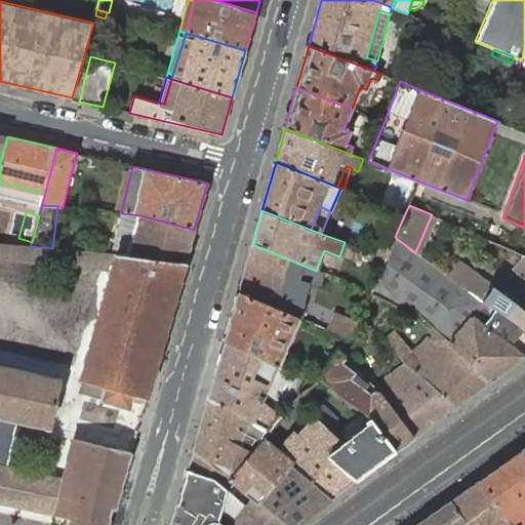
[(140,215),(128,256),(185,263),(194,230),(140,215)]
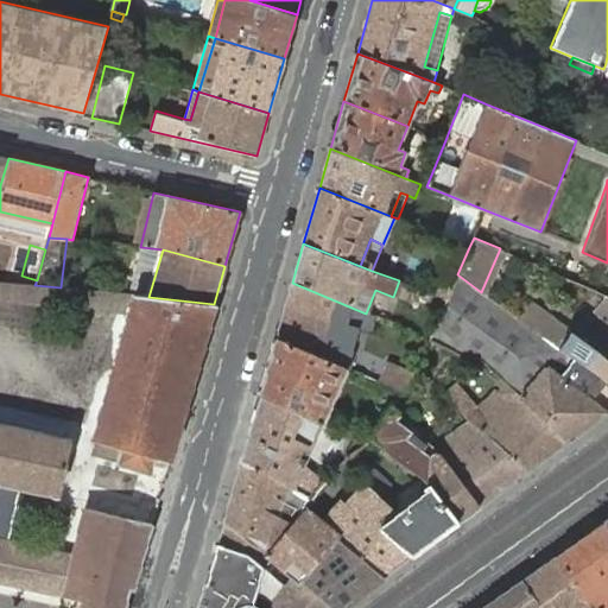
[(533,330),(481,292),(457,274),(447,299),(430,340),(469,360),(476,361),(485,361),(502,378),(521,397),(568,442),(607,412),(607,385),(563,353),(557,348),(533,330)]
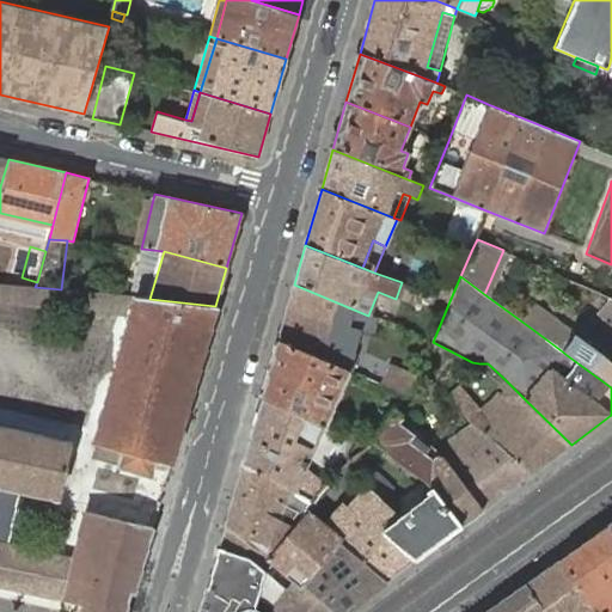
[(0,304),(129,316),(135,297),(61,289),(35,287),(0,283),(0,304)]
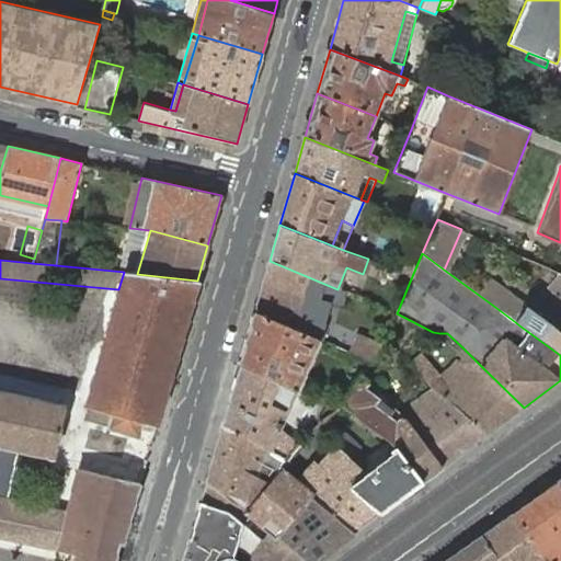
[(343,292),(341,292),(338,289),(270,261),(254,312),(319,340),(321,329),(318,328),(309,325),(316,301),(324,305),(335,309),(343,292)]
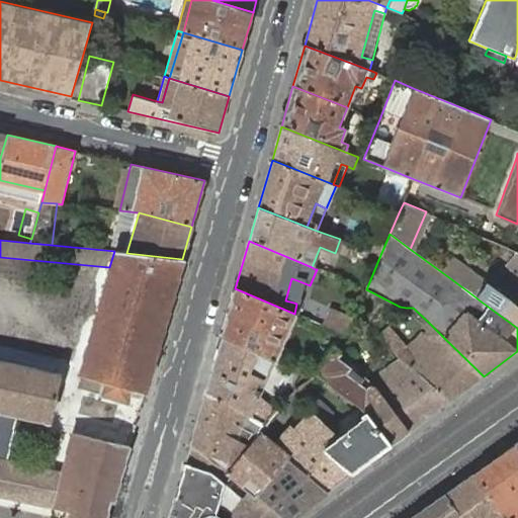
[(126,253),(114,251),(109,267),(79,375),(80,375),(103,381),(100,394),(126,401),(130,390),(145,394),(182,259),(126,253)]
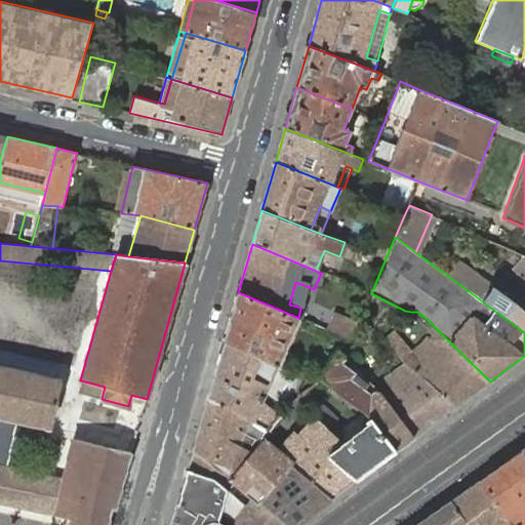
[(481,300),(492,285),(471,270),(460,285),(481,300)]
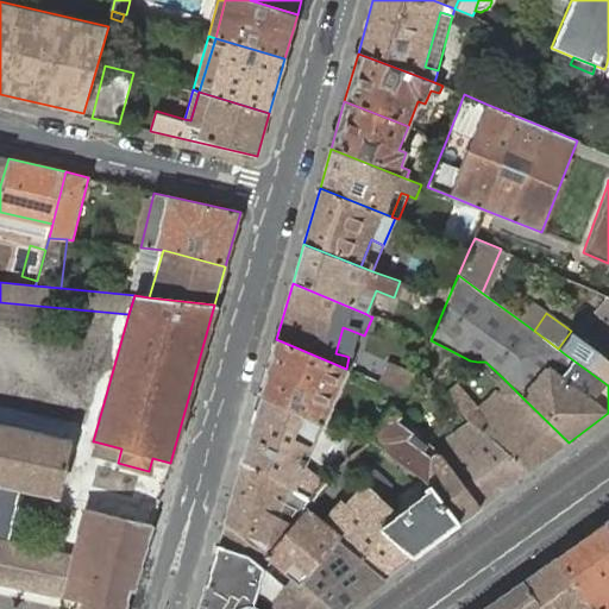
[(343,327),(336,353),(345,356),(352,331),(343,327)]
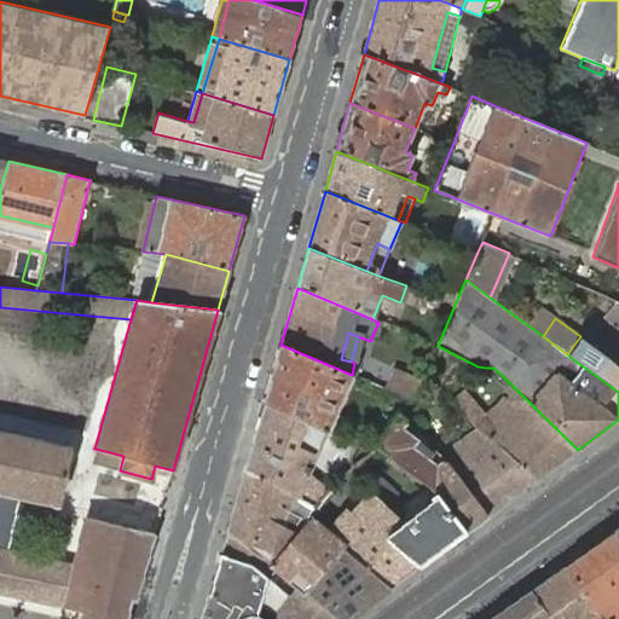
[(618,392),(618,364),(606,354),(580,336),(567,354),(573,359),(618,392)]
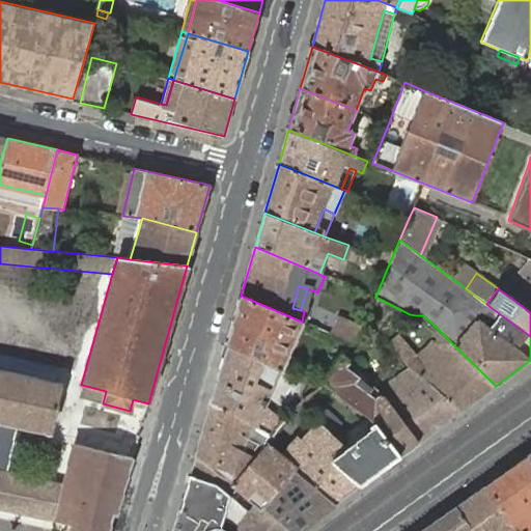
[(530,312),(530,288),(520,304),(530,312)]
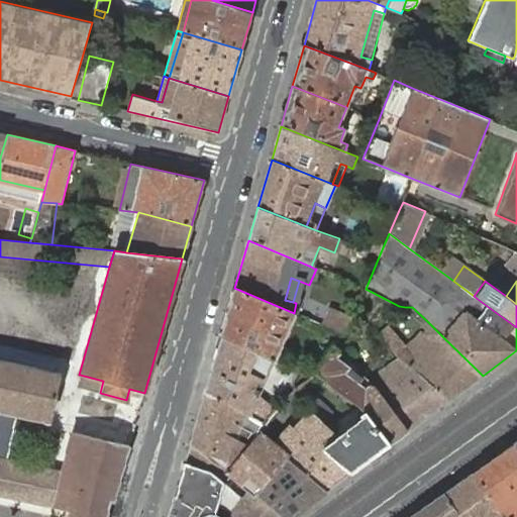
[(234,288),(221,336),(274,357),(276,359),(295,314),(294,313),(234,288)]
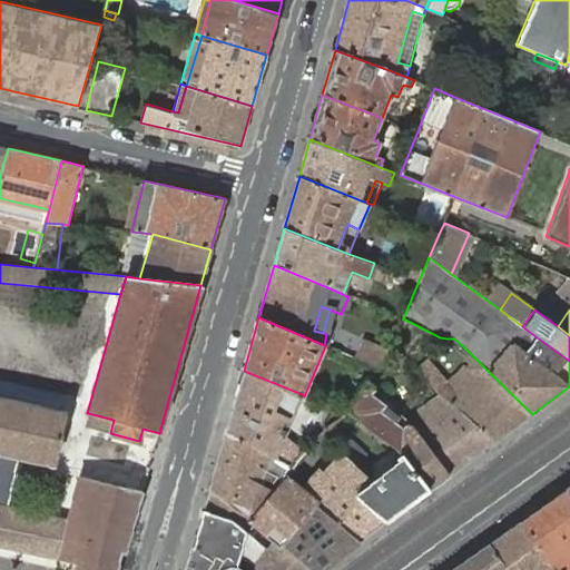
[(376,369),(385,350),(366,341),(357,361),(376,369)]
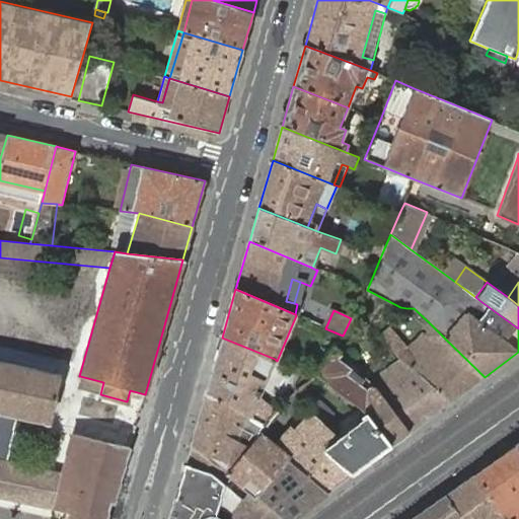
[(450,402),(485,377),(445,339),(429,322),(426,326),(429,330),(426,334),(424,331),(408,346),(388,326),(377,337),(404,362),(450,402)]
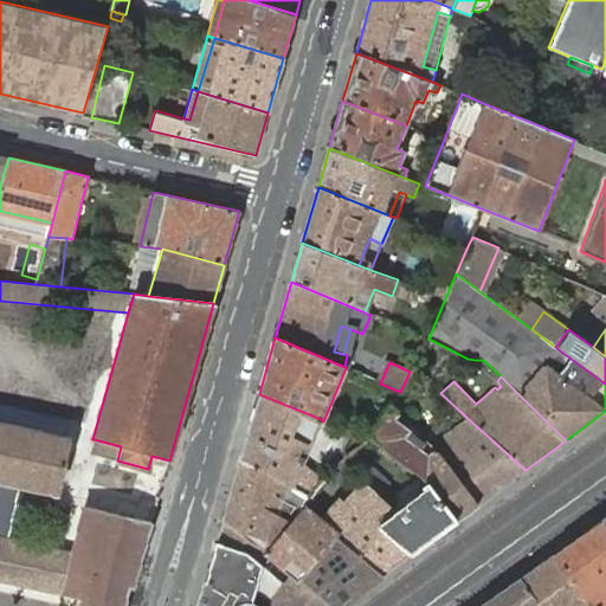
[(292,487),(308,495),(322,479),(302,465),(321,419),(259,394),(242,457),(292,487)]
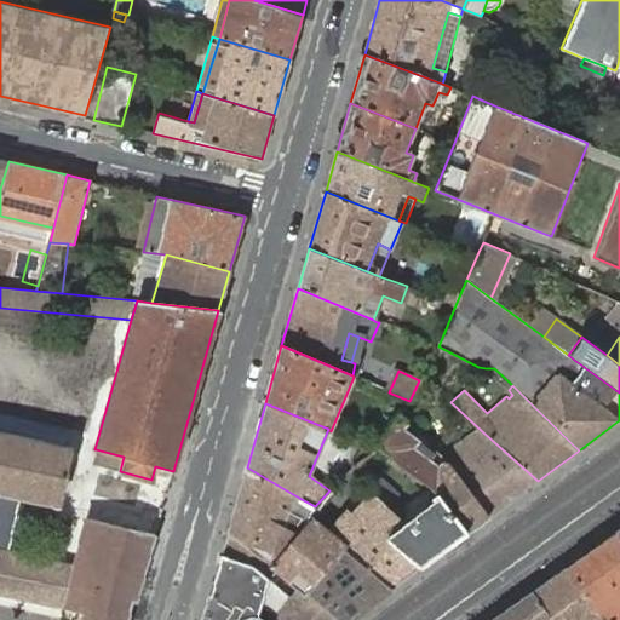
[(468,533),(489,516),(446,459),(400,415),(378,446),(436,493),(440,497),(468,533)]
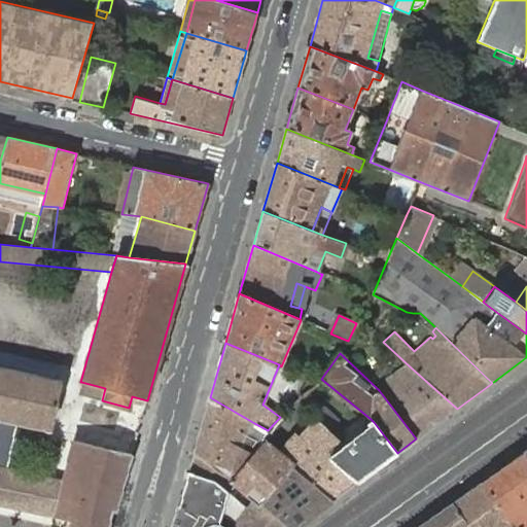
[(0,420),(16,424),(47,432),(50,420),(50,419),(51,417),(56,396),(57,395),(57,393),(60,381),(0,366),(0,420)]
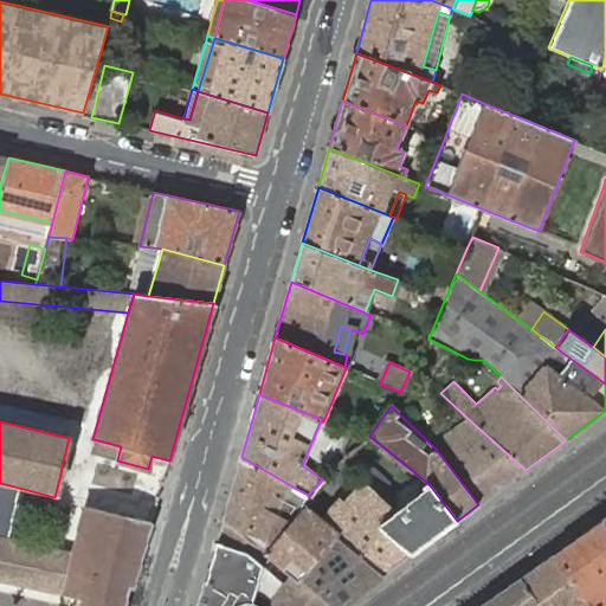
[(478,504),(526,470),(472,423),(436,449),(478,504)]
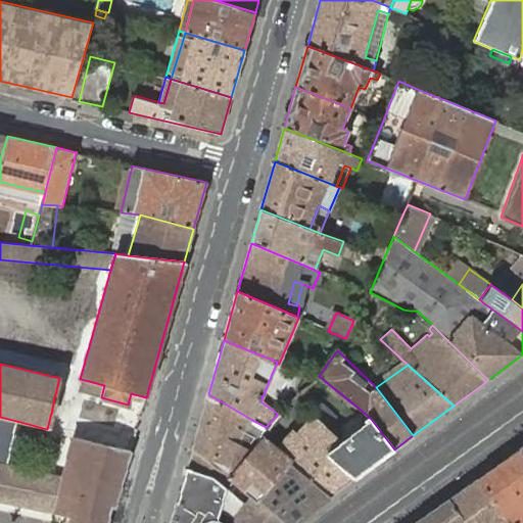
[(101,398),(101,397),(104,385),(81,379),(78,391),(101,398)]
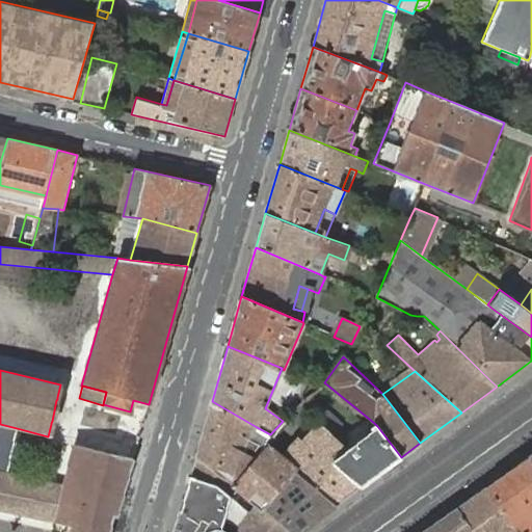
[(344,424),(312,395),(301,404),(304,407),(335,434),(344,424)]
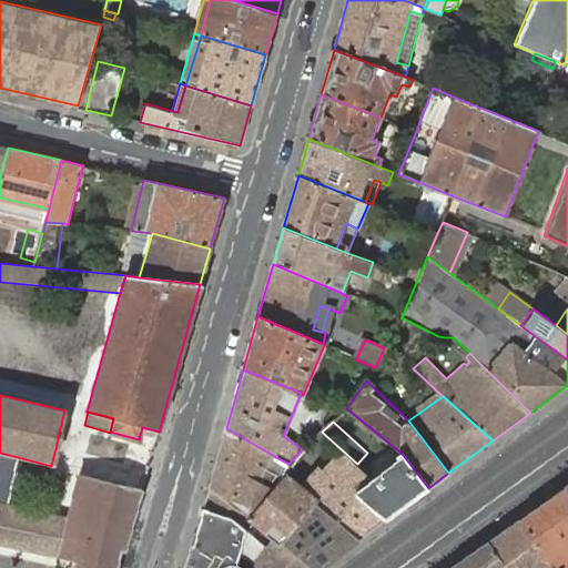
[(270,465),(286,474),(293,466),(288,464),(274,456),(226,428),(212,478),(254,513),(270,494),(262,479),(270,465)]
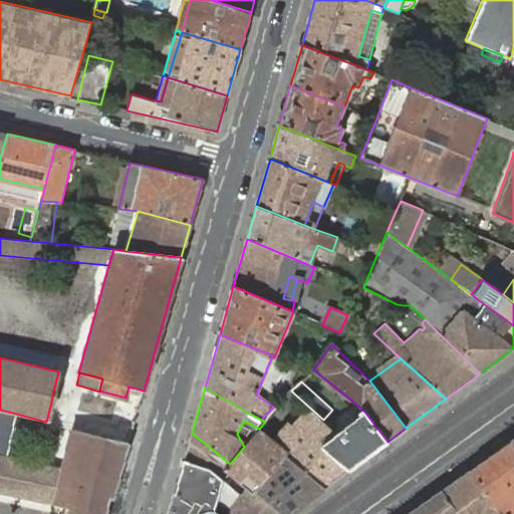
[(294,394),(291,391),(275,405),(278,408),(294,394)]
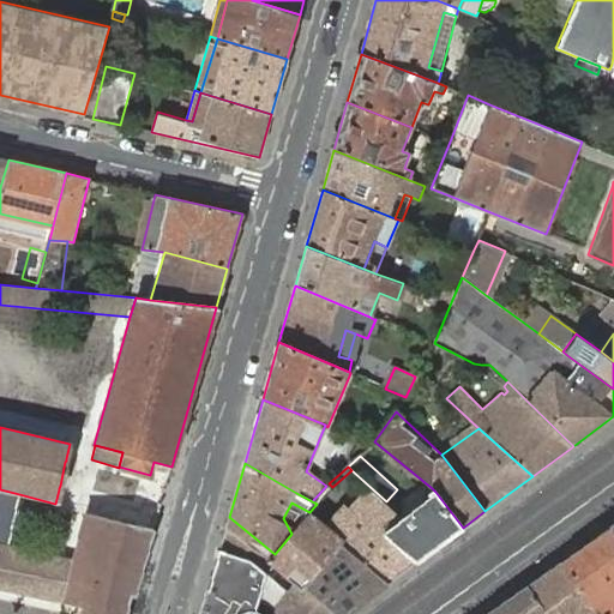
[(389,583),(416,563),(383,534),(404,517),(387,501),(384,506),(391,512),(372,521),(348,500),(332,487),(329,483),(326,486),(312,501),(317,504),(309,512),(349,547),(389,583)]
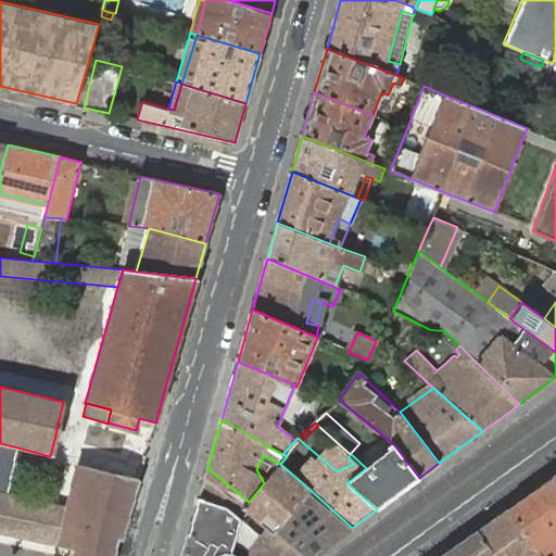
[(377,509),(419,478),(394,445),(391,442),(388,444),(390,447),(366,468),(346,483),(377,509)]
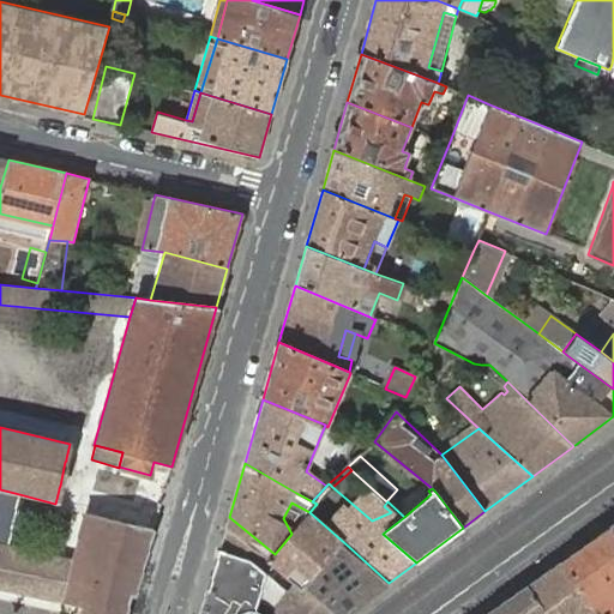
[(0,545),(6,547),(19,494),(0,489),(0,545)]
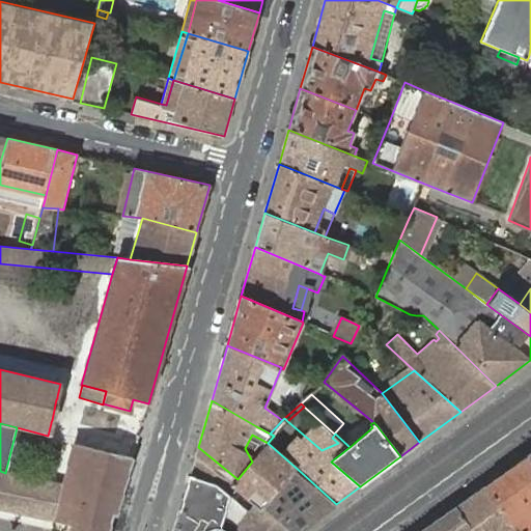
[(252,502),(260,509),(302,473),(268,443),(252,462),(238,479),(198,447),(190,475),(223,490),(227,492),(232,485),(252,502)]
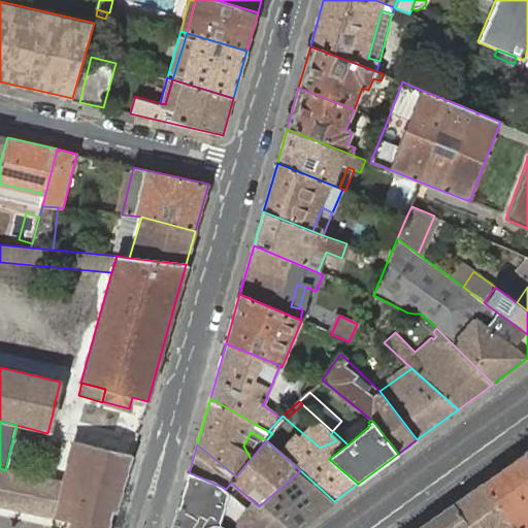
[(116,512),(132,455),(72,441),(63,483),(5,470),(0,468),(0,505),(55,518),(71,522),(69,527),(108,527),(112,510),(116,512)]
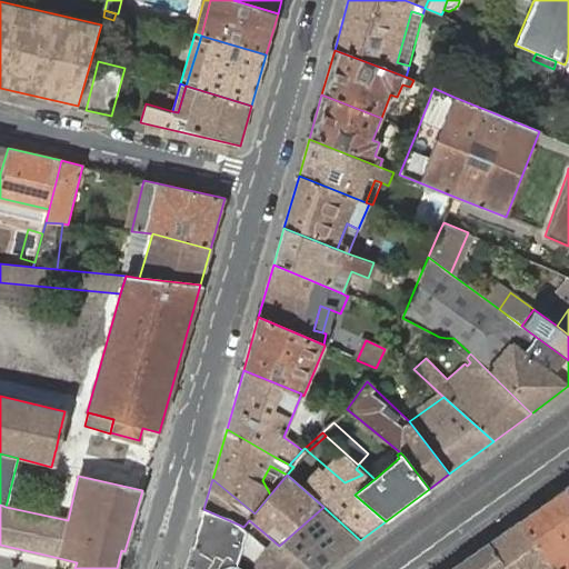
[(568,568),(568,493),(565,488),(520,520),(555,568),(568,568)]
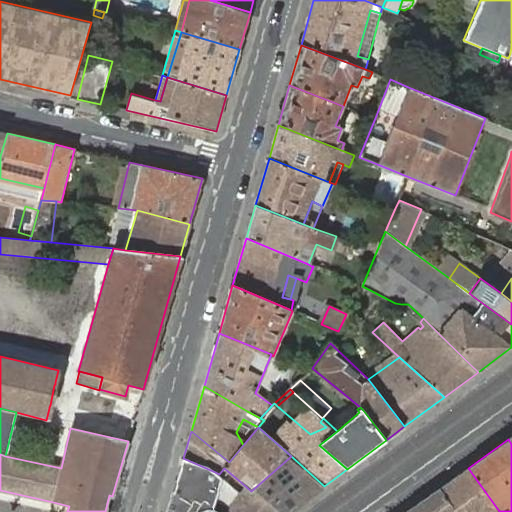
[(251,491),(277,511),(290,511),(324,486),(291,456),(251,491)]
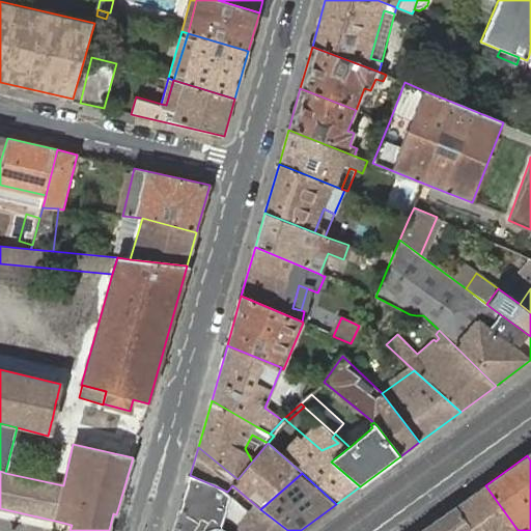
[(190,475),(173,530),(233,530),(248,508),(227,492),(223,490),(190,475)]
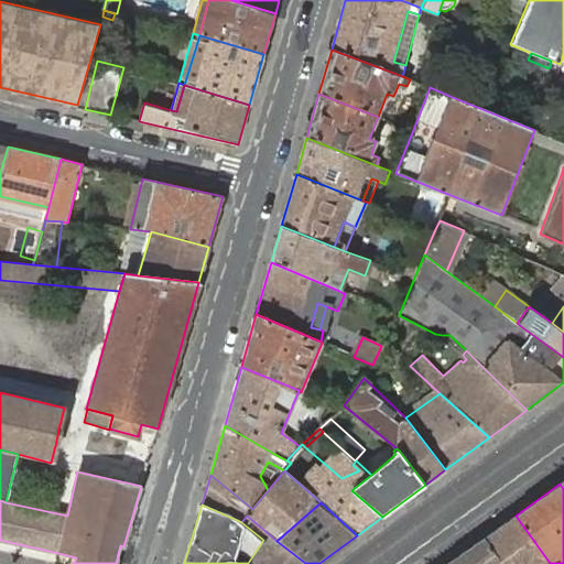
[(550,563),(516,516),(485,538),(502,563),(550,563)]
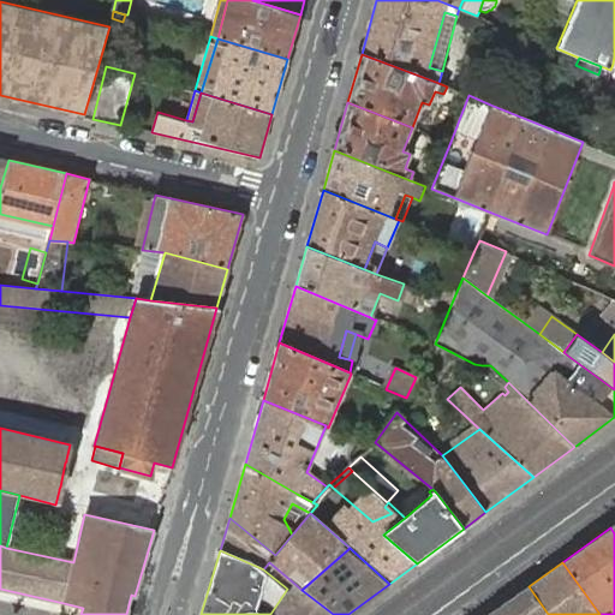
[(333,614),(302,590),(292,581),(287,589),(270,614),(333,614)]
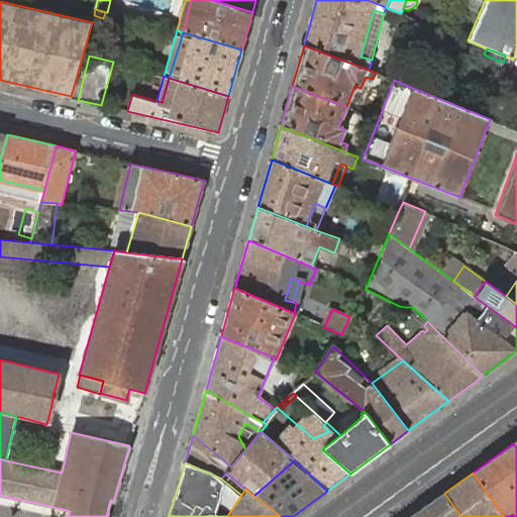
[(460,516),(444,493),(410,516),(460,516)]
